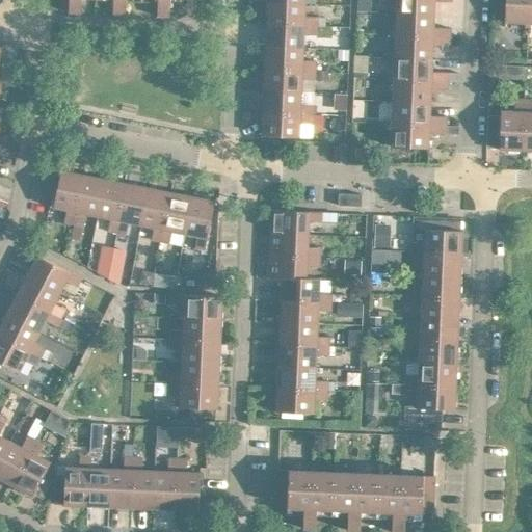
[(81,0),(69,0),(69,12),(81,12),(81,0)]
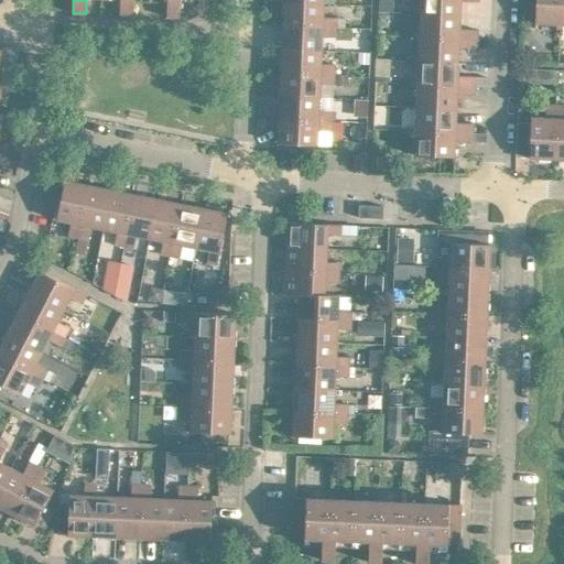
[(127,0),(119,0),(120,0),(120,15),(133,15),(133,1),(127,0)]
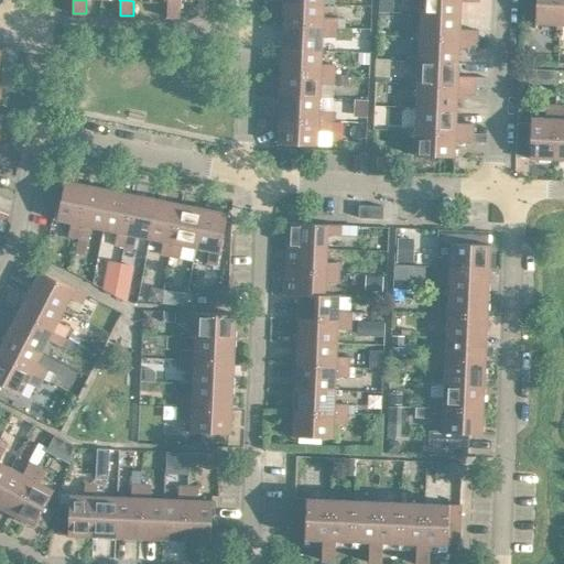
[(173,0),(174,2),(167,2),(166,17),(180,18),(181,2),(198,3),(198,0),(173,0)]
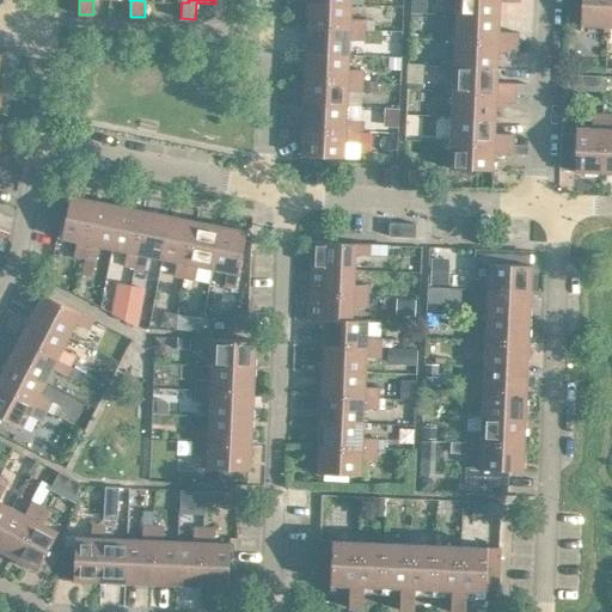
[(457,0),(457,14),(500,17),(500,1),(519,2),(519,0),(457,0)]
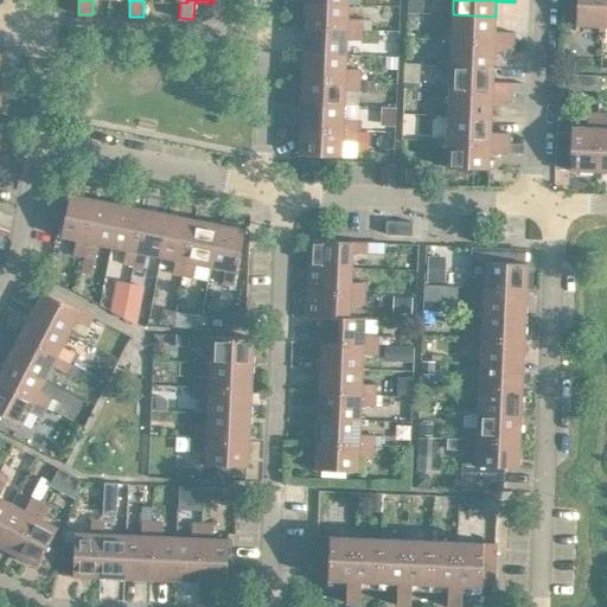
[(576,0),(576,25),(602,26),(602,0),(576,0)]
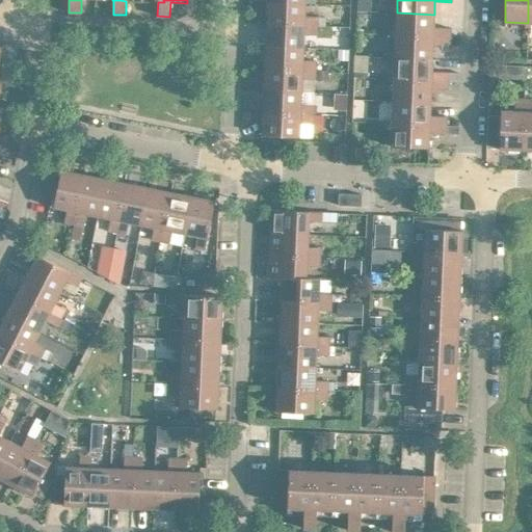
[(268,2),(267,24),(317,26),(317,17),(304,17),(306,3),(268,2)]
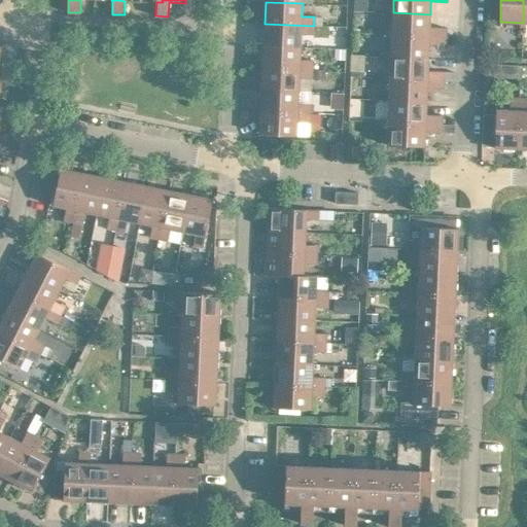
[(393,12),(392,35),(446,37),(446,28),(429,28),(430,14),(393,12)]
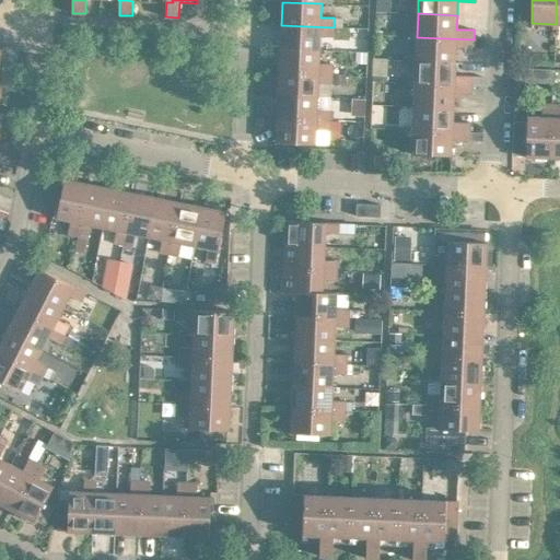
[(281,25),(280,49),(319,50),(321,37),(334,37),(334,27),(281,25)]
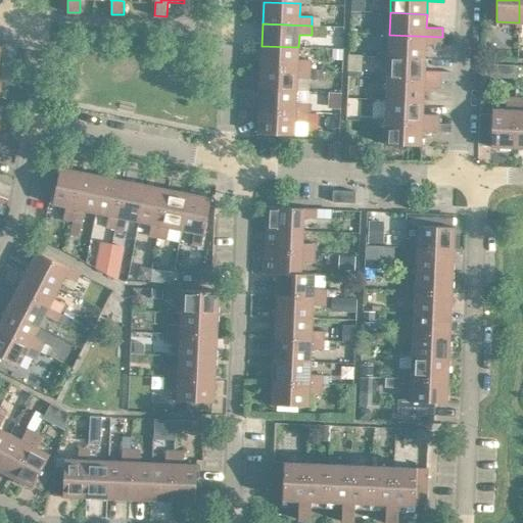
[(389,35),(388,56),(425,57),(426,45),(442,45),(442,37),(389,35)]
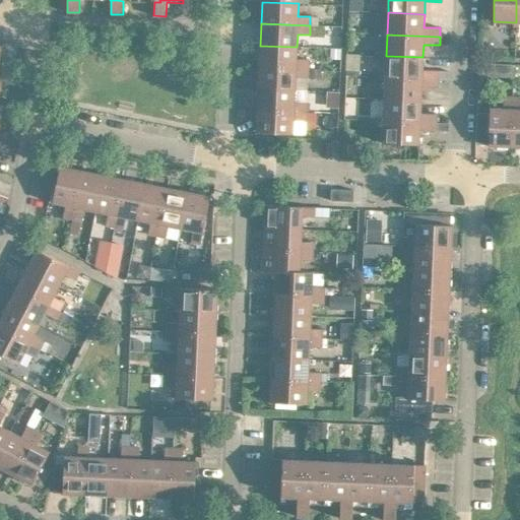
[(260,46),(259,67),(308,69),(309,60),(297,59),(297,47),(260,46)]
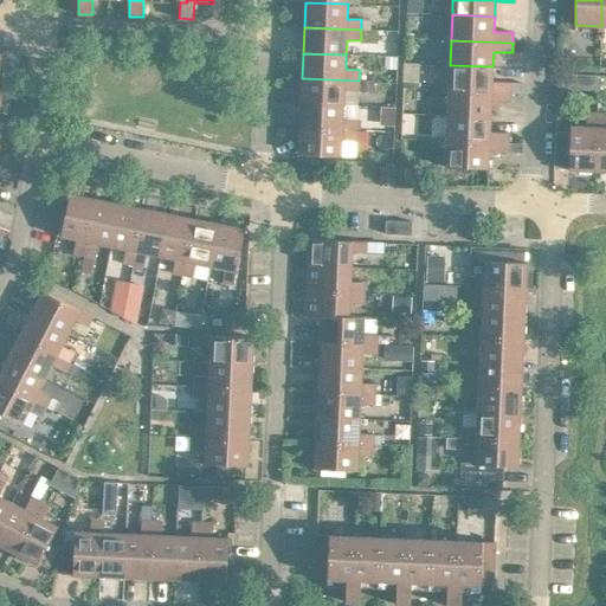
[(385,57),(385,69),(397,69),(397,57),(385,57)]
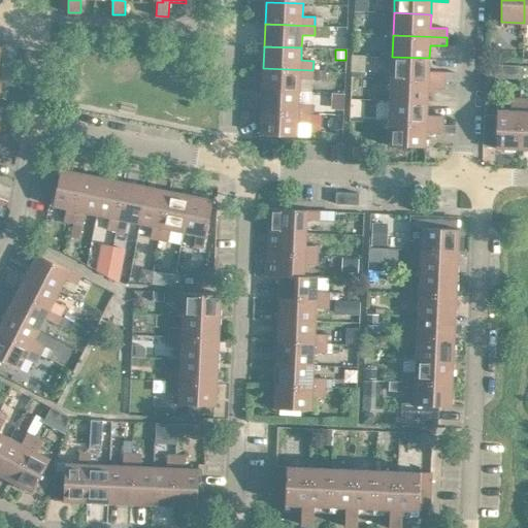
[(392,57),(391,78),(444,80),(446,72),(428,71),(429,58),(392,57)]
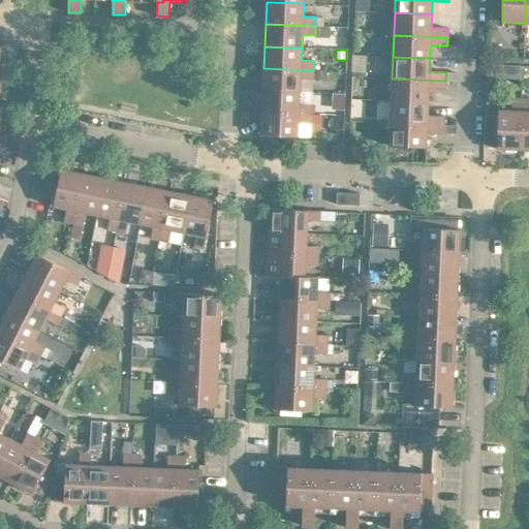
[(352,60),(352,78),(366,78),(367,60),(352,60)]
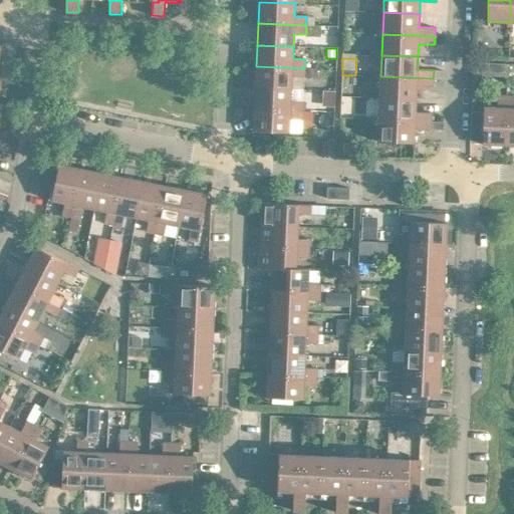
[(474,69),(473,75),(488,76),(488,63),(474,63),(474,69)]
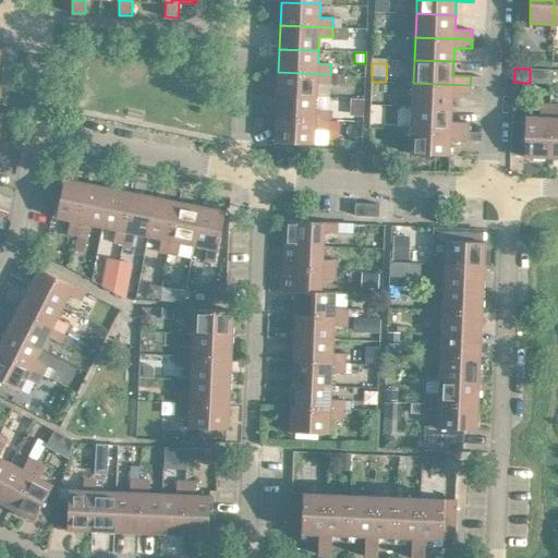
[(278,72),(277,95),(316,97),(317,83),(330,84),(330,74),(278,72)]
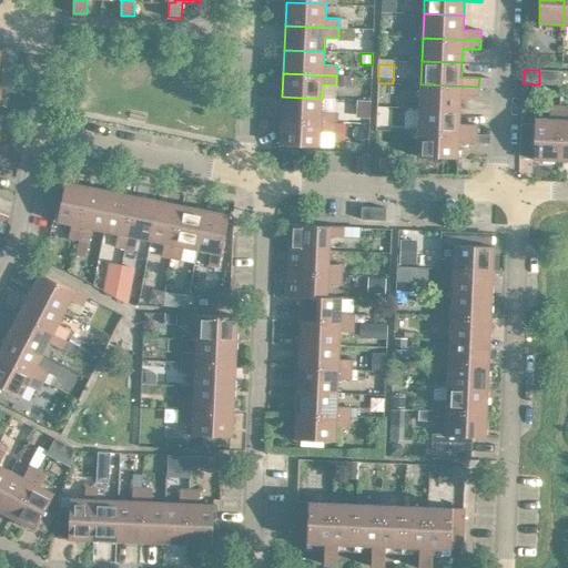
[(336,75),(336,85),(350,85),(351,75),(336,75)]
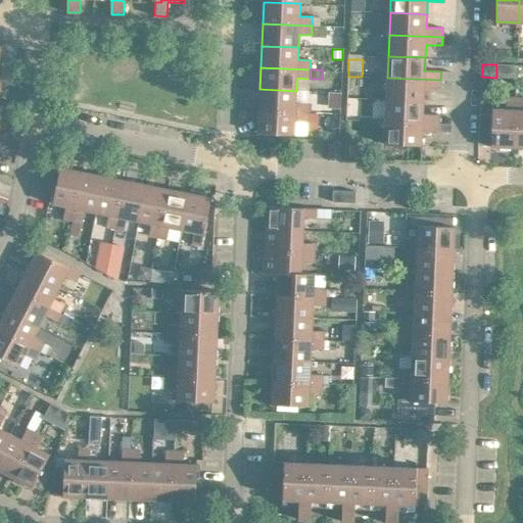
[(441,72),(440,80),(453,81),(453,73),(441,72)]
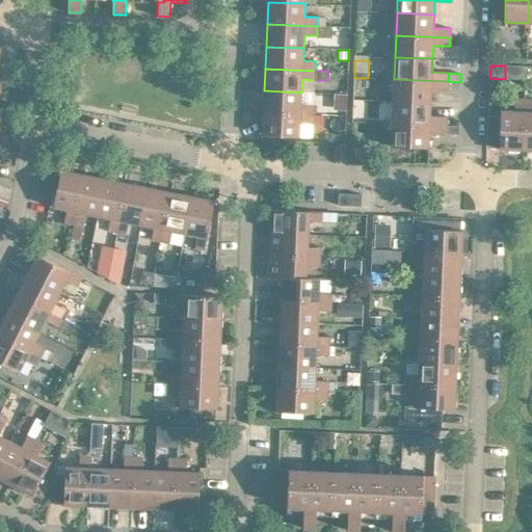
[(302,79),(301,92),(314,92),(315,80),(302,79)]
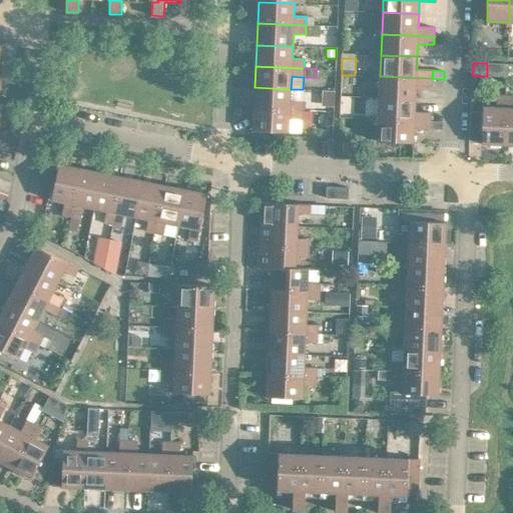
[(380,76),(379,98),(415,99),(416,86),(432,87),(432,78),(380,76)]
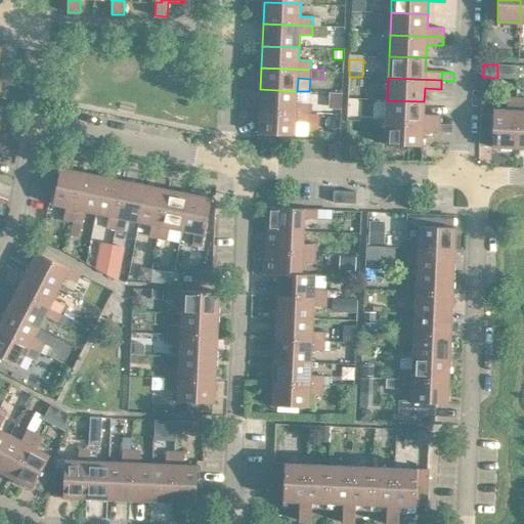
[(260,89),(259,111),(308,114),(309,104),(297,103),(297,91),(260,89)]
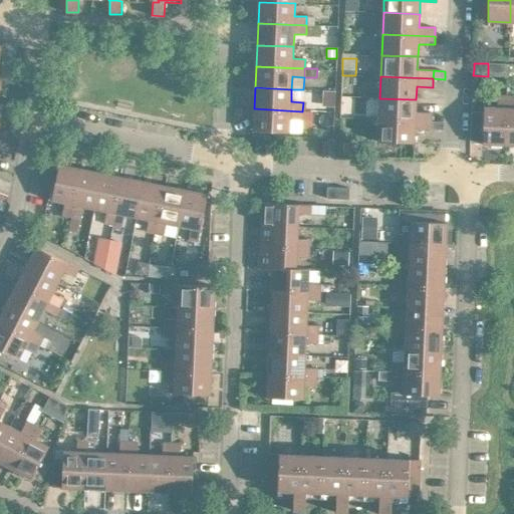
[(482,144),(505,145),(507,96),(498,96),(497,108),(484,107),(484,112),(483,125),(482,144)]
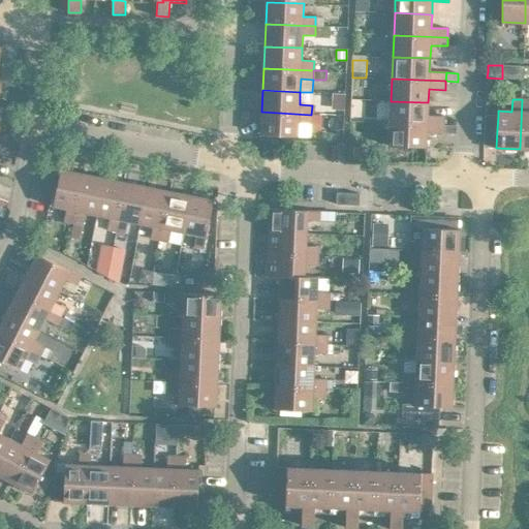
[(520,149),(528,149),(528,99),(522,99),(520,149)]
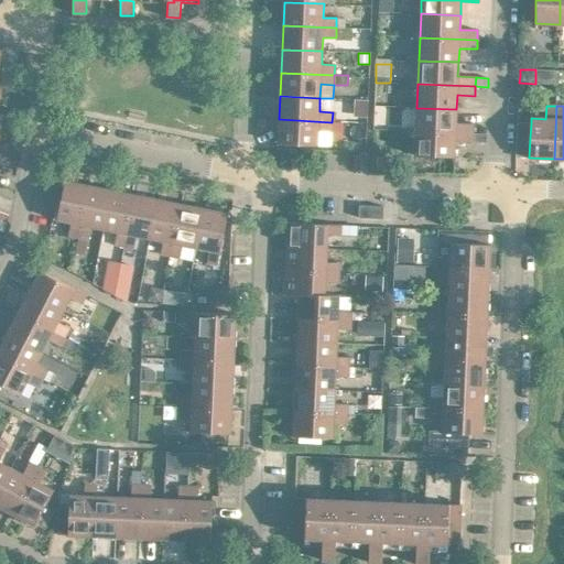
[(416,108),(415,131),(473,133),(474,125),(456,123),(456,109),(416,108)]
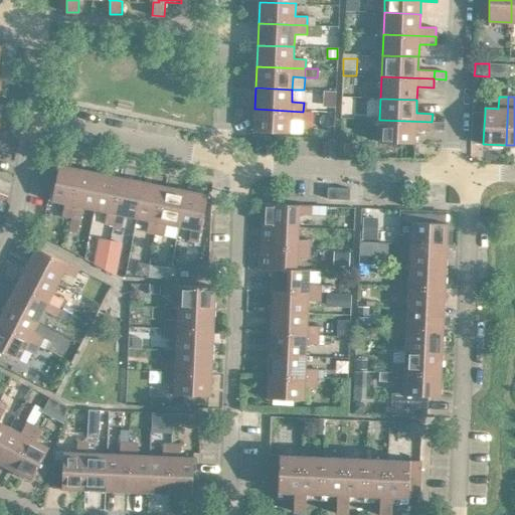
[(303,112),(254,109),(253,132),(290,133),(291,120),(303,121),(303,112)]
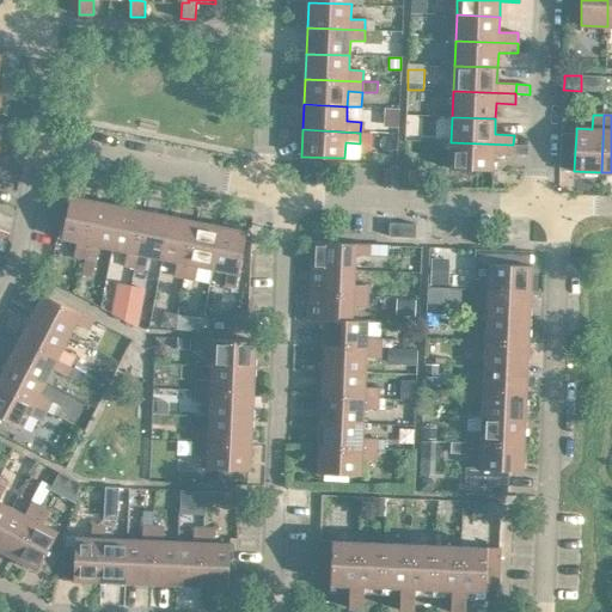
[(562,134),(561,150),(575,150),(576,134),(562,134)]
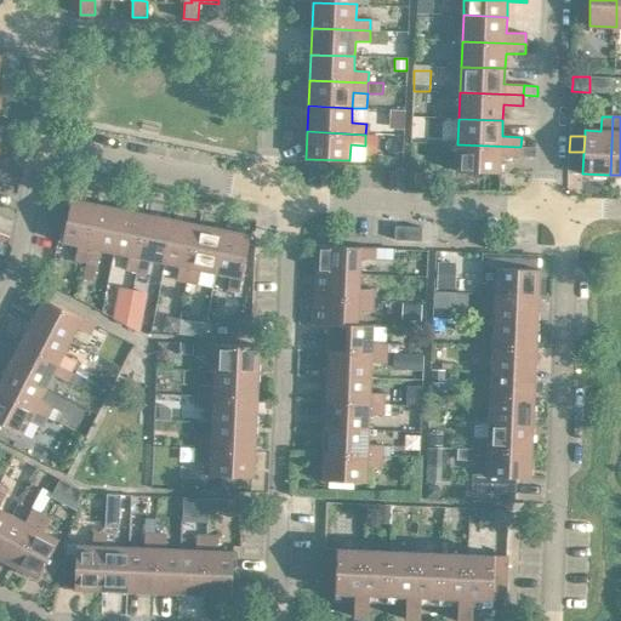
[(520,147),(457,144),(456,171),(500,174),(501,157),(520,158),(520,147)]
